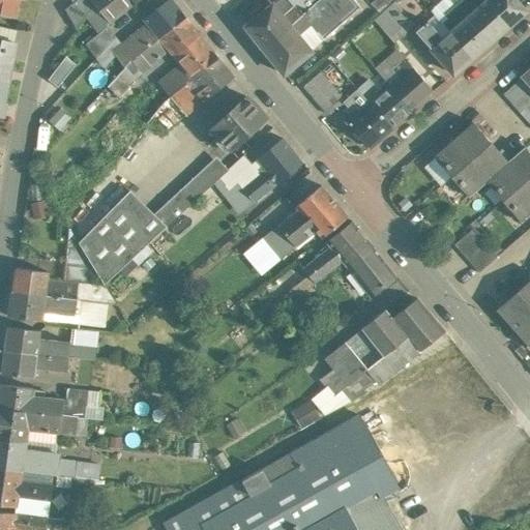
[(0,0),(0,12),(16,17),(19,0),(0,0)]
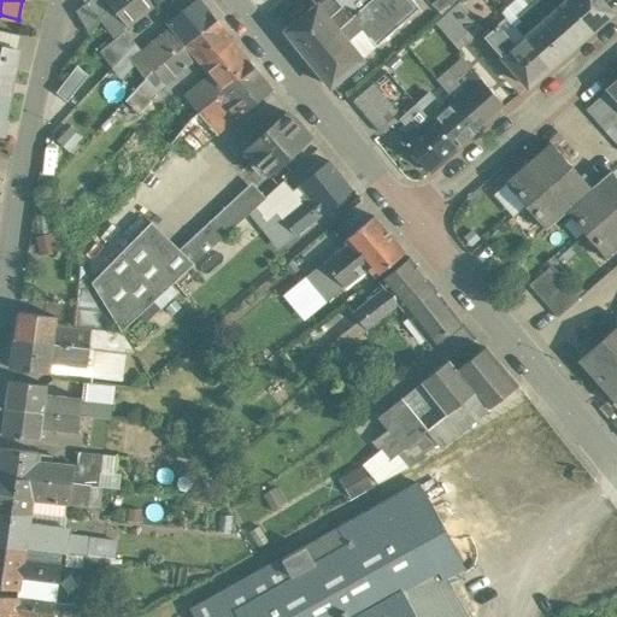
[(106,0),(88,0),(75,10),(89,33),(103,16),(112,6),(111,6),(106,0)]
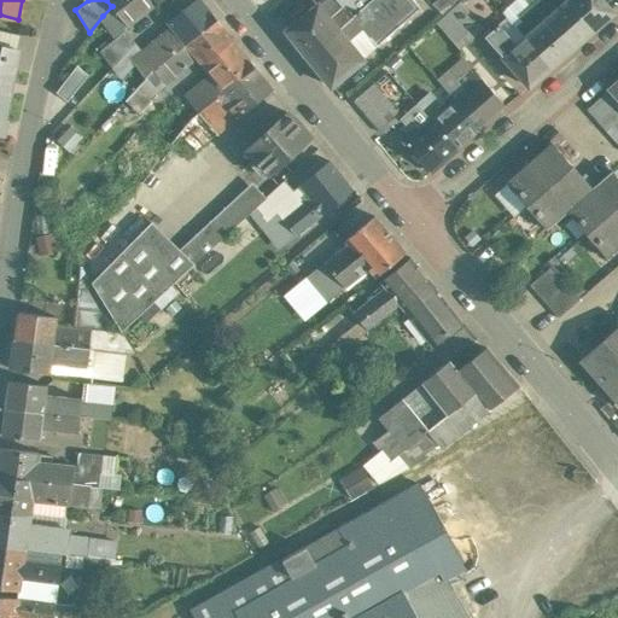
[(161,0),(118,0),(111,6),(112,6),(127,25),(153,4),(155,5),(161,0)]
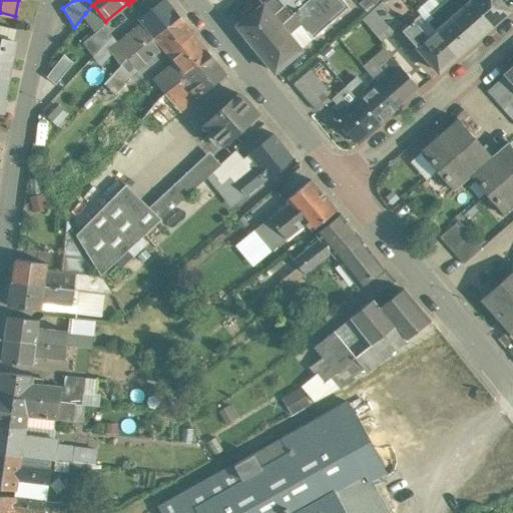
[(179,16),(165,0),(161,0),(139,18),(144,25),(136,31),(133,27),(120,37),(133,53),(179,16)]
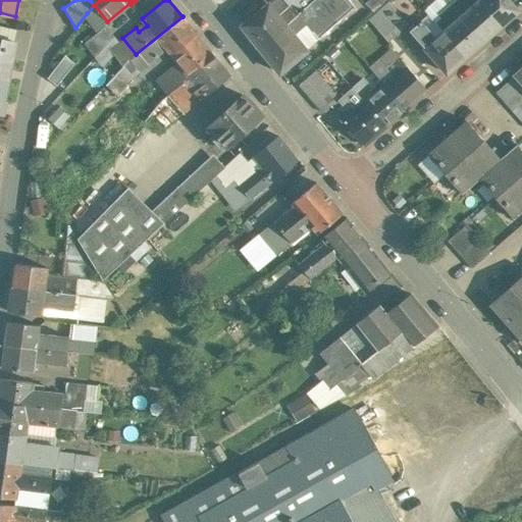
[(268,3),(242,25),(259,48),(284,24),(311,1),(310,0),(286,0),(285,1),(290,5),(277,15),(268,3)]
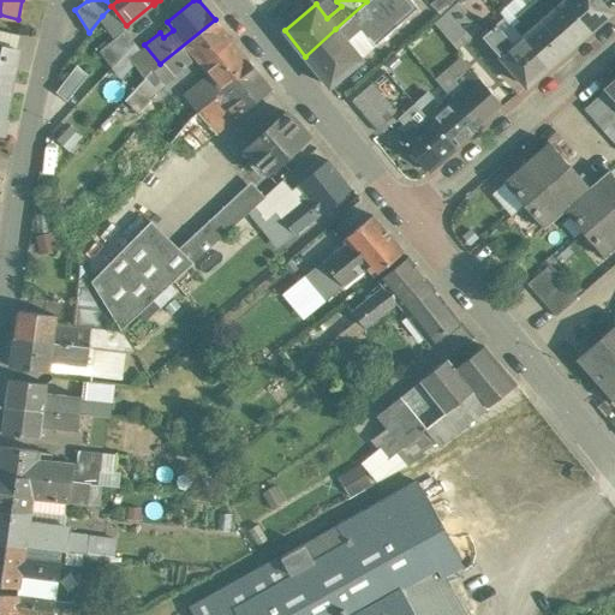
[(368,0),(366,1),(335,29),(344,40),(345,40),(360,28),(368,37),(381,42),(381,41),(418,9),(411,0),(368,0)]
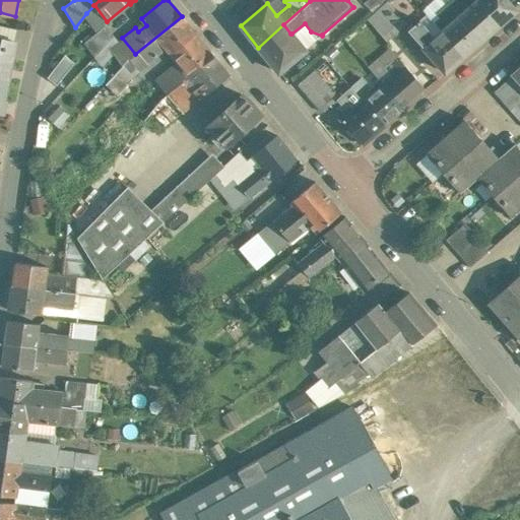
[(497,26),(475,2),(469,7),(462,0),(451,0),(446,5),(457,18),(478,43),(497,26)]
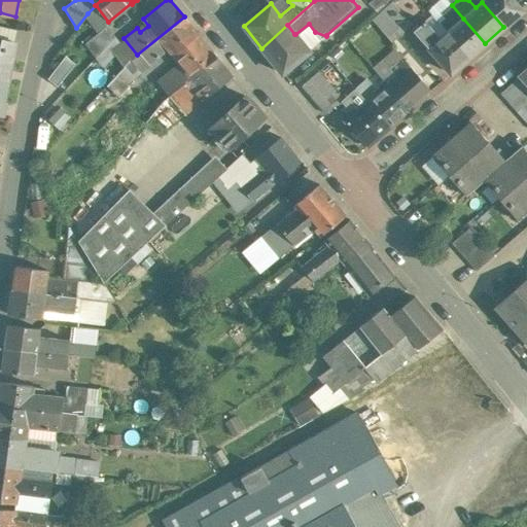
[(522,10),(512,0),(484,0),(482,2),(503,27),(522,10)]
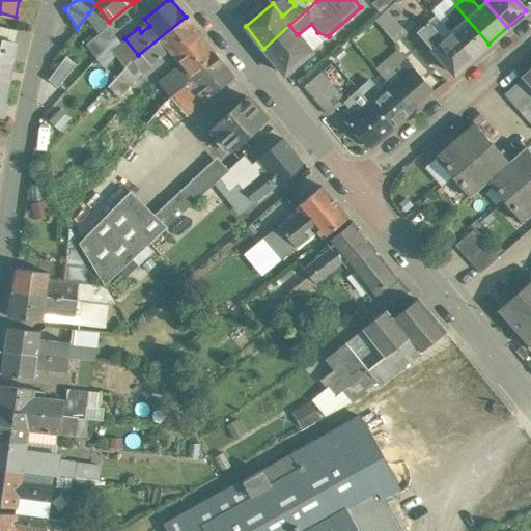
[(416,24),(395,1),(385,10),(406,33),(416,24)]
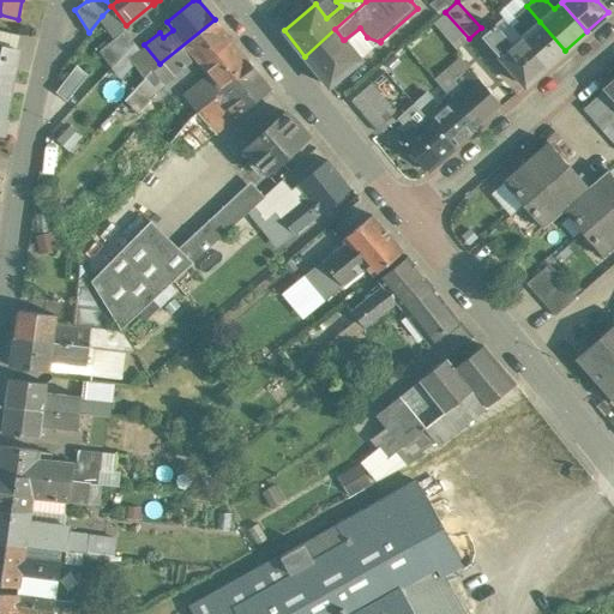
[(565,50),(540,22),(527,6),(516,16),(530,31),(522,37),(547,67),(565,50)]
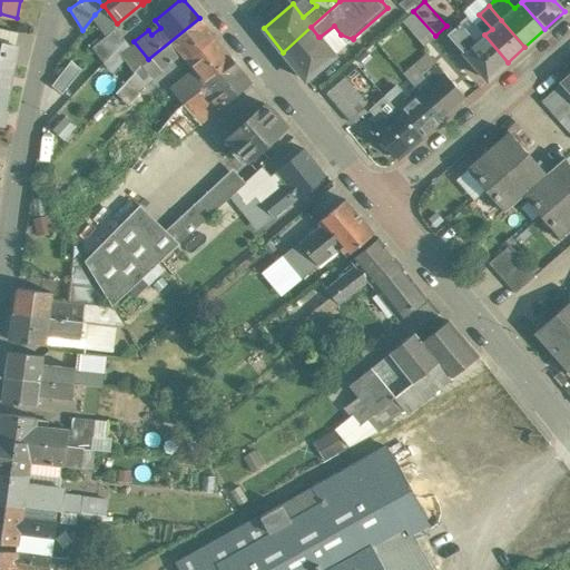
[(413,11),(402,21),(424,46),(435,36),(413,11)]
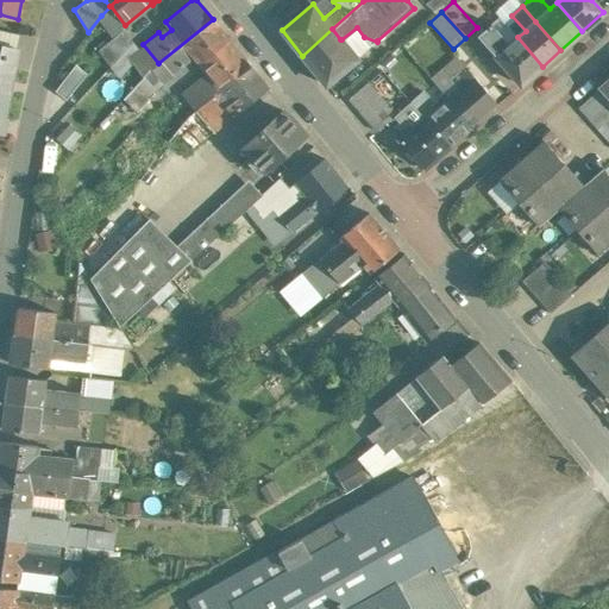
[(213,19),(158,63),(151,69),(162,83),(194,57),(200,64),(230,41),(213,19)]
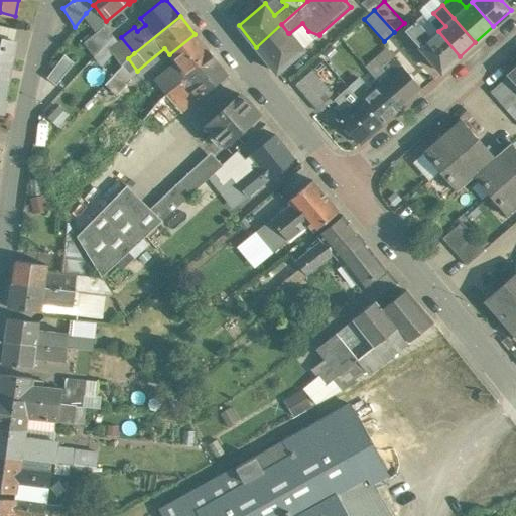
[(288,33),(281,24),(256,47),(276,72),(302,49),(289,33),(288,33)]
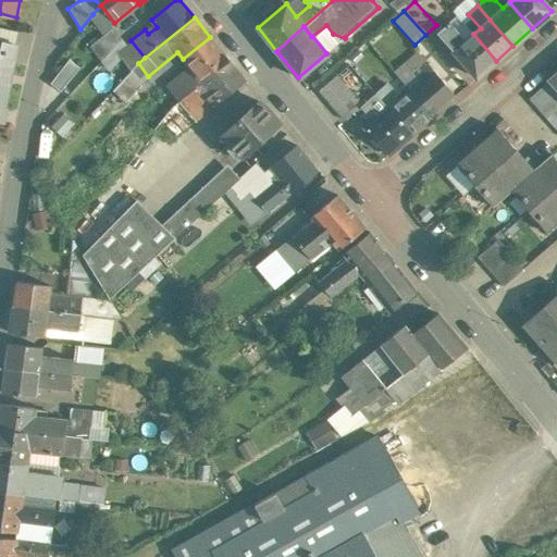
[(113,27),(89,46),(101,61),(122,38),(113,27)]
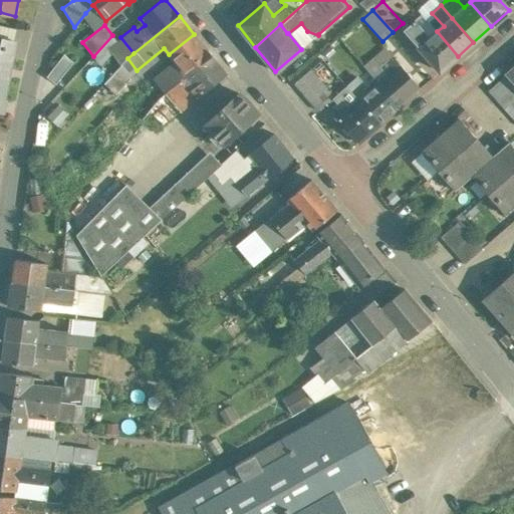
[(458,56),(437,31),(430,38),(419,25),(408,34),(419,47),(440,71),(458,56)]
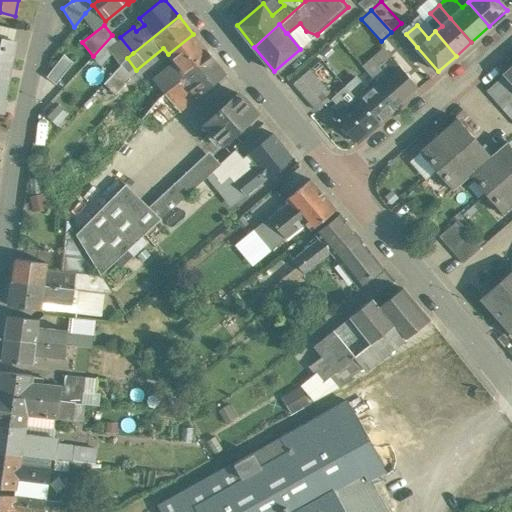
[(193,34),(168,54),(174,62),(153,79),(156,83),(164,93),(181,79),(210,55),(211,55),(193,34)]
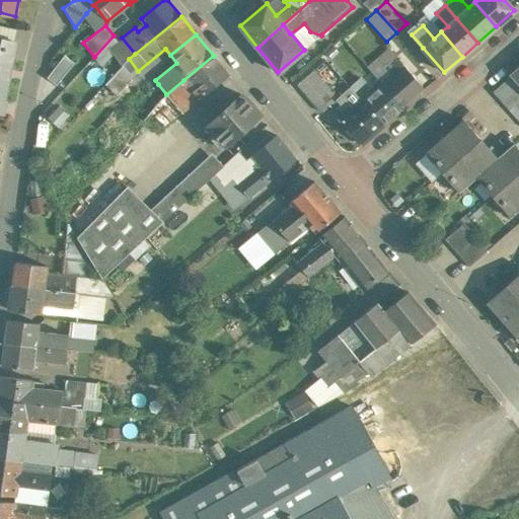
[(135,54),(122,38),(118,42),(114,35),(94,57),(101,65),(113,53),(124,63),(128,59),(135,54)]
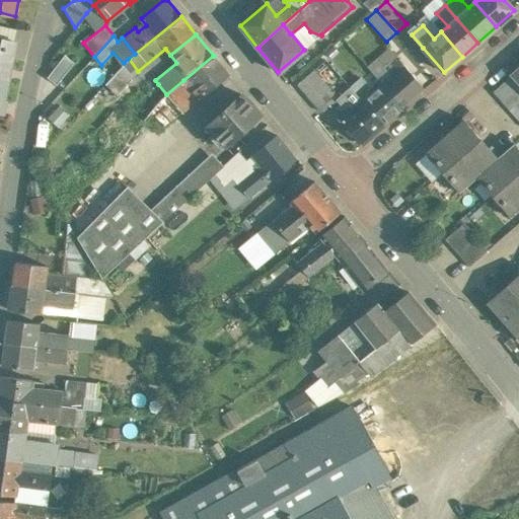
[(15,42),(0,38),(0,77),(8,79),(8,77),(15,42)]
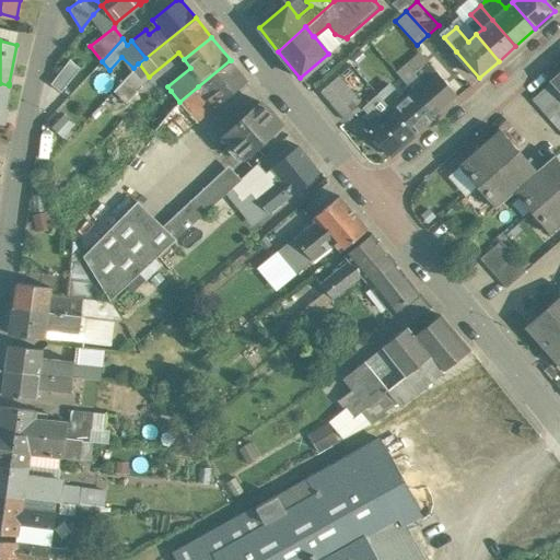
[(63,89),(79,66),(68,58),(53,81),(63,89)]
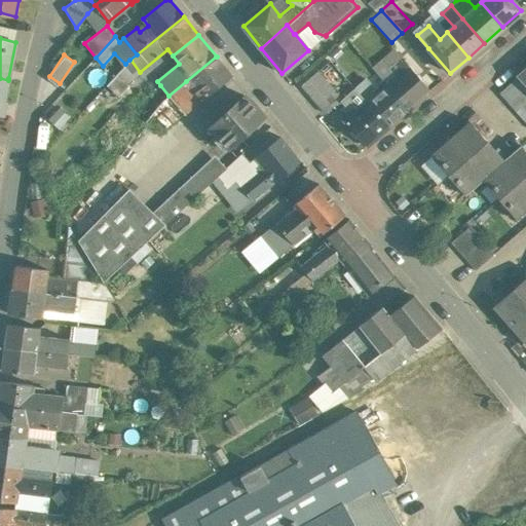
[(216,57),(186,81),(189,85),(180,92),(191,108),(205,97),(231,76),(217,57),(216,57)]
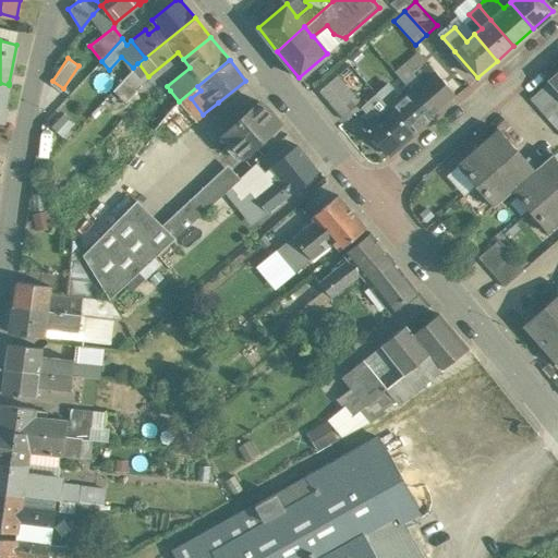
[(457,96),(426,61),(413,73),(421,82),(410,91),(433,117),(457,96)]
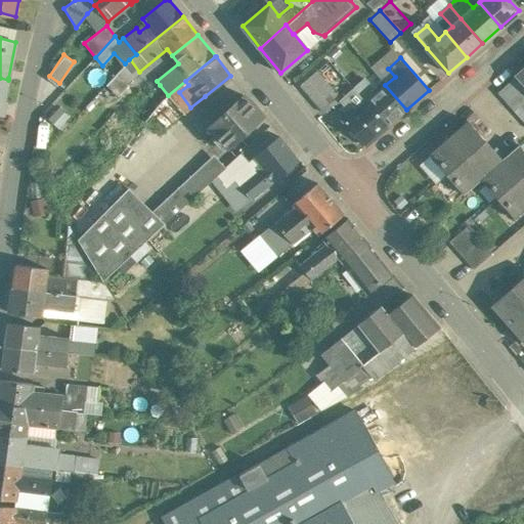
[(130,59),(116,74),(126,83),(139,72),(130,59)]
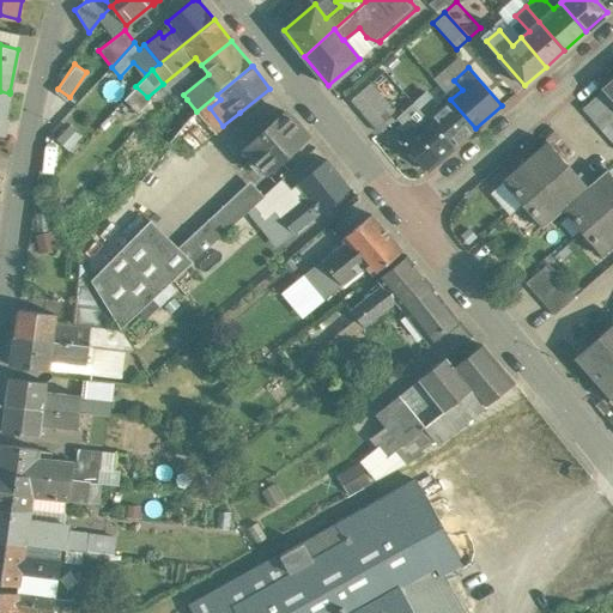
[(612,77),(601,87),(604,90),(612,101),(612,77)]
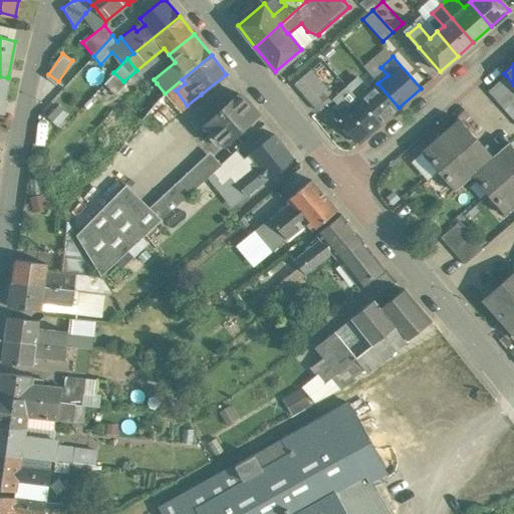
[(123,81),(113,72),(104,82),(114,93),(125,83),(123,81)]
